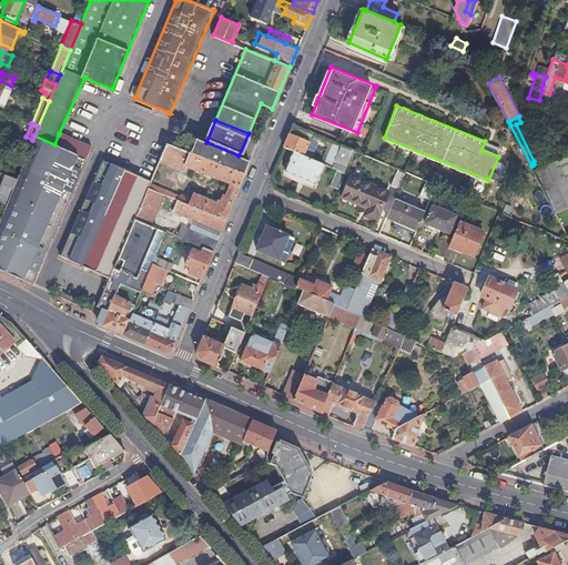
[(288,133),(283,145),(293,150),(324,162),(336,168),(344,170),(354,149),(293,123),(288,133)]
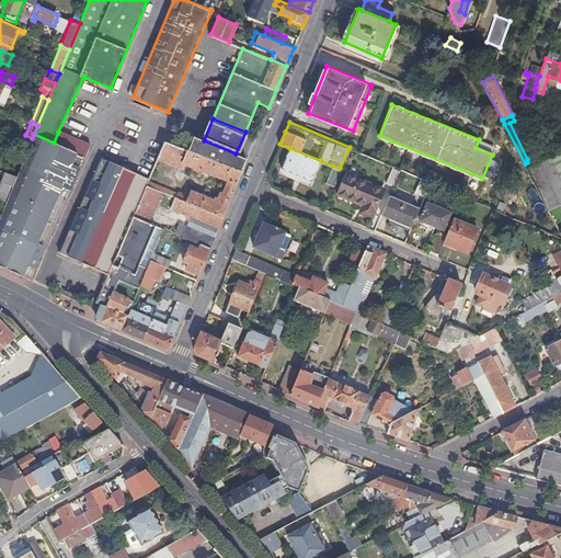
[(54,143),(86,157),(90,146),(58,132),(54,143)]
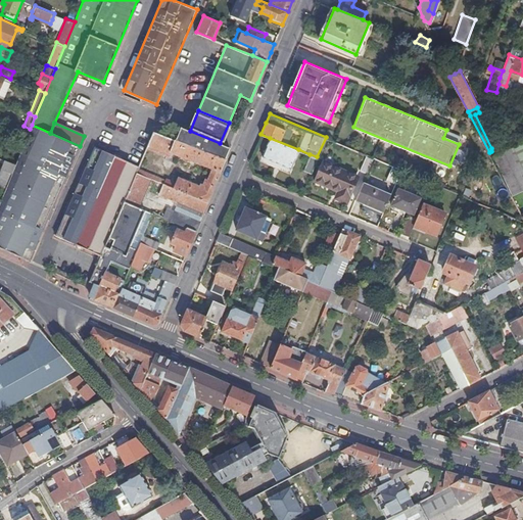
[(50,133),(32,125),(30,129),(26,140),(15,163),(6,187),(0,200),(0,246),(30,261),(80,146),(50,133)]
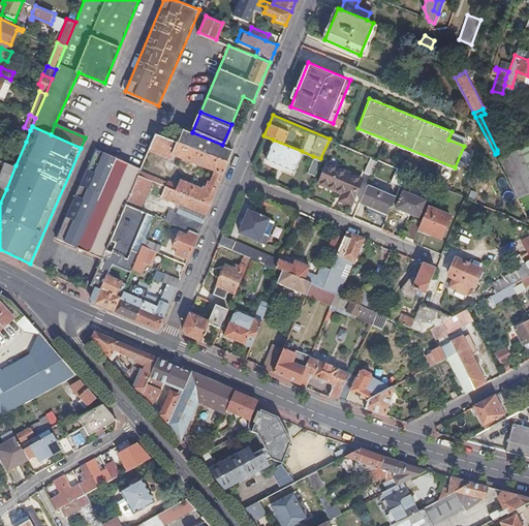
[(227,161),(232,149),(222,145),(192,132),(183,128),(177,142),(227,161)]
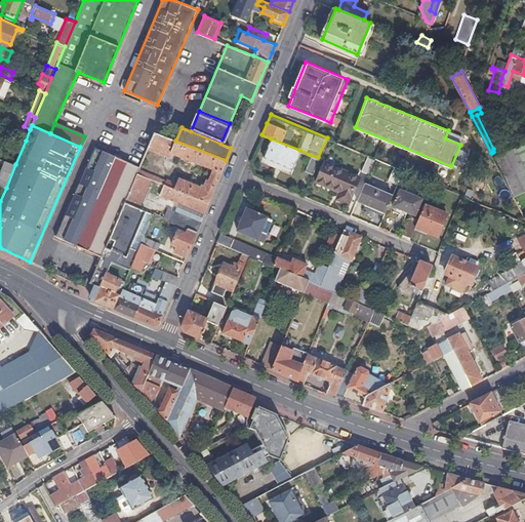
[(218,178),(226,160),(175,141),(154,132),(148,148),(168,156),(170,152),(213,167),(210,174),(218,178)]
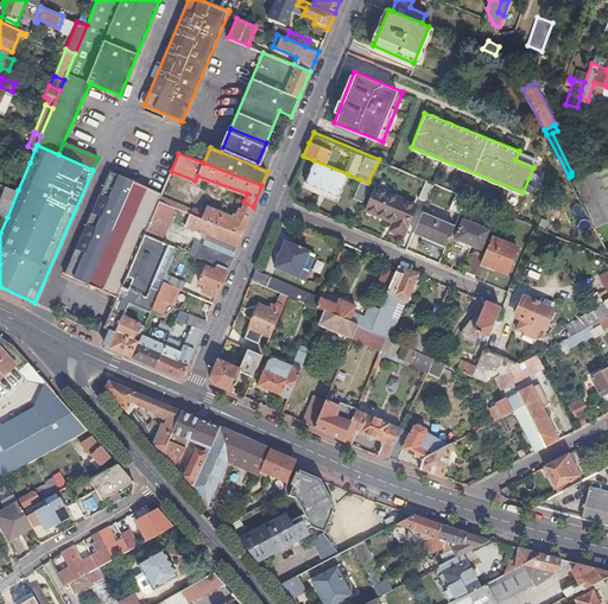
[(347,173),(314,160),(305,180),(337,195),(347,173)]
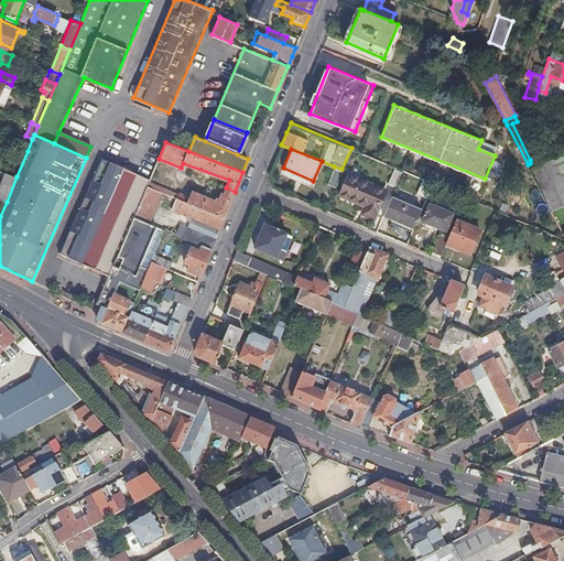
[(531,172),(551,209),(563,203),(563,150),(529,168),(530,169),(531,172)]
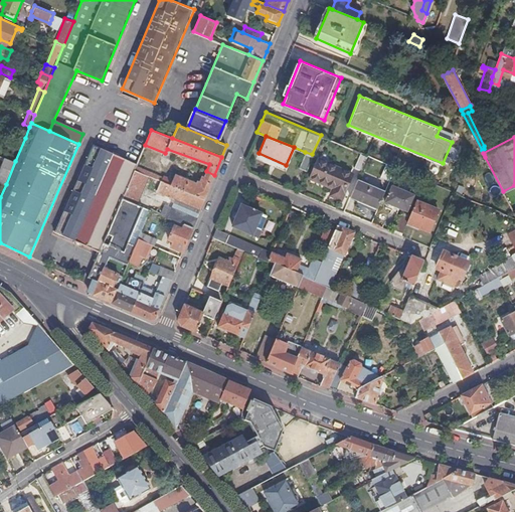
[(134,169),(137,163),(94,145),(55,230),(93,247),(99,250),(103,241),(122,197),(134,169)]
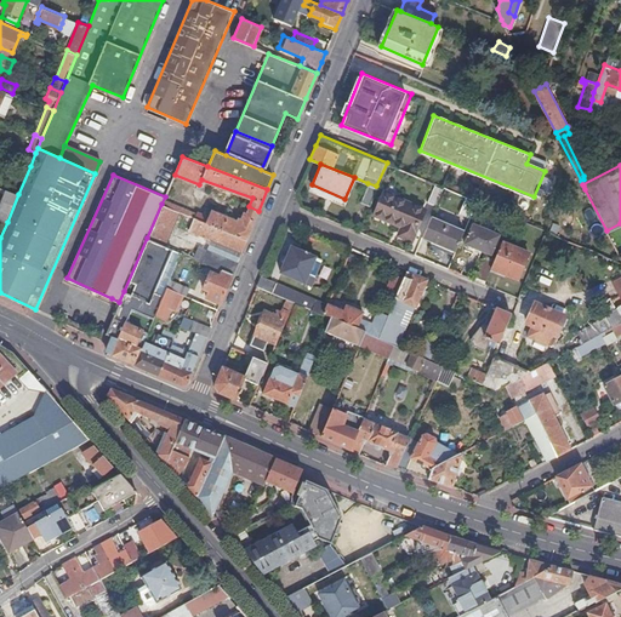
[(427,200),(436,204),(443,187),(427,180),(420,194),(428,198),(427,200)]
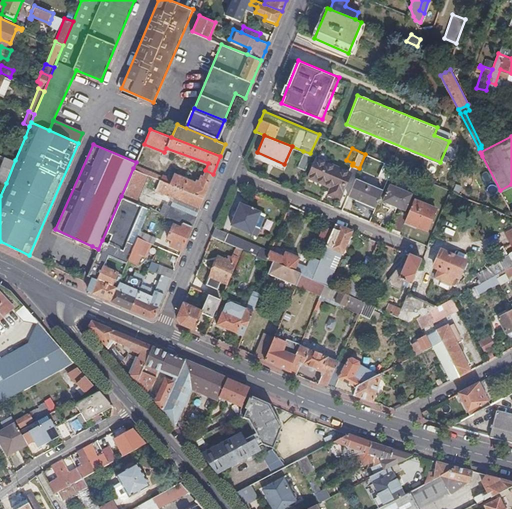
[(297,165),(304,168),(310,154),(310,153),(303,151),(297,165)]
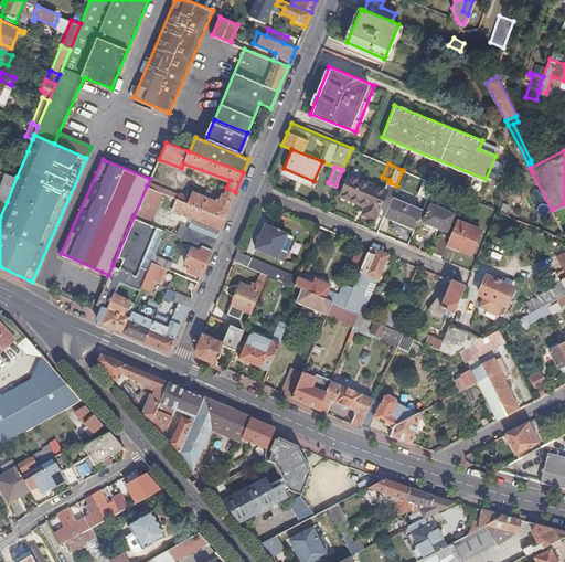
[(0,190),(2,191),(0,194),(0,199),(7,202),(17,177),(6,172),(0,184),(0,190)]
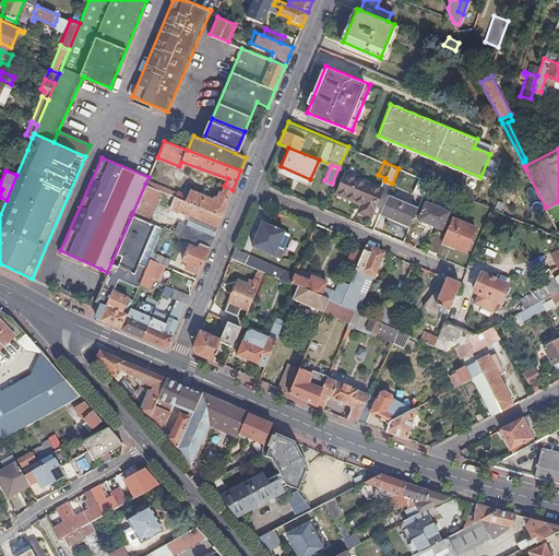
[(335,191),(341,193),(348,174),(348,173),(344,170),(335,191)]
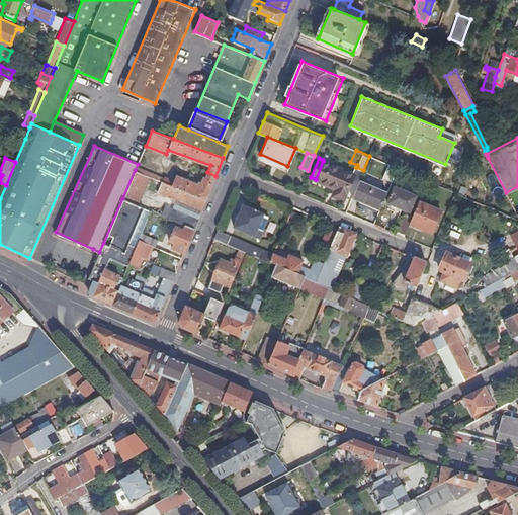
[(323,161),(316,179),(335,187),(332,194),(342,199),(353,174),(323,161)]
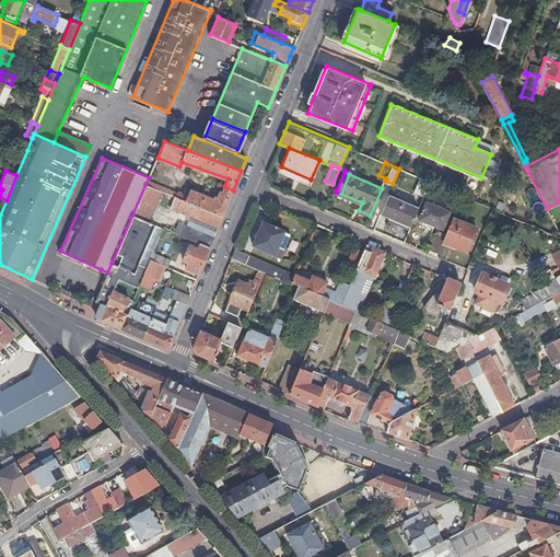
[(161,190),(146,184),(132,215),(148,220),(161,190)]
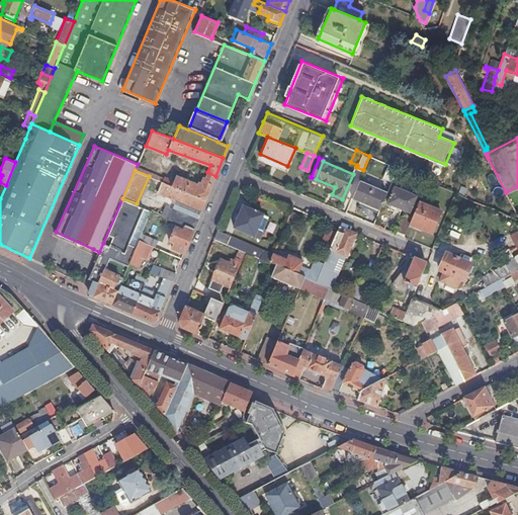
[(212,182),(216,176),(207,172),(204,179),(212,182)]
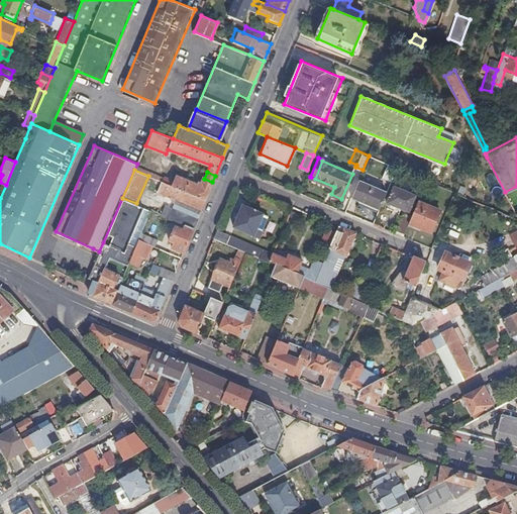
[(205,199),(212,182),(204,179),(202,183),(198,181),(197,183),(176,174),(172,185),(205,199)]
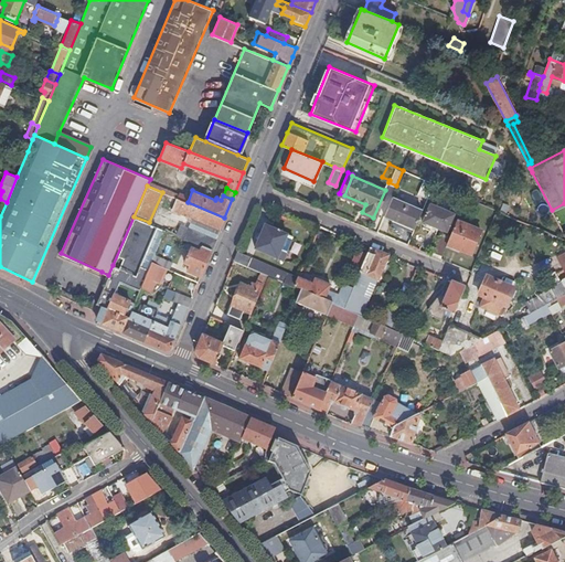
[(392,197),(384,215),(414,229),(422,210),(392,197)]
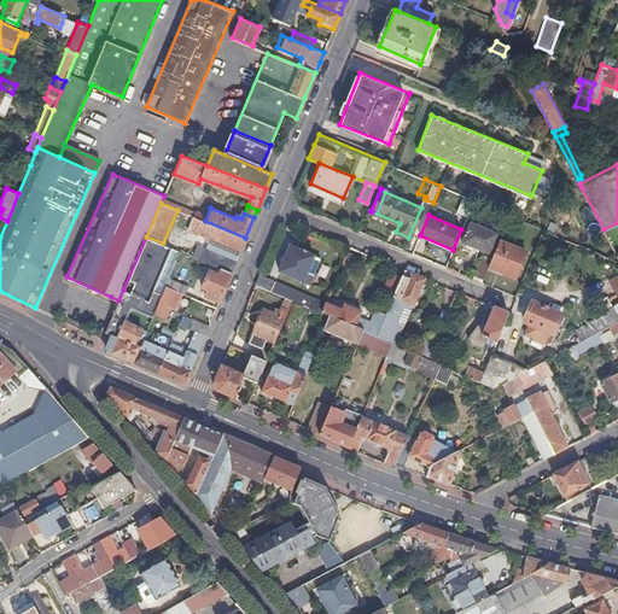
[(240,250),(245,238),(205,221),(193,216),(188,229),(211,238),(240,250)]
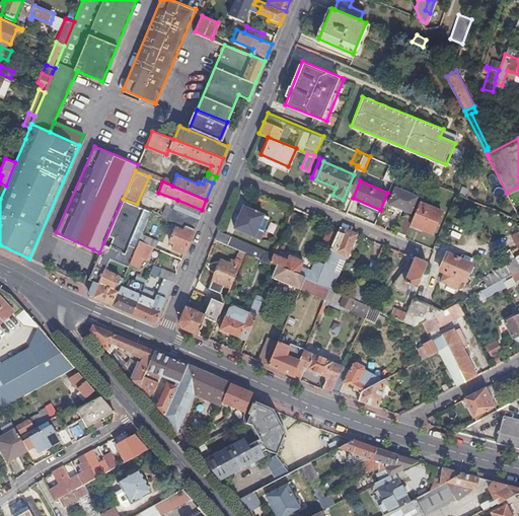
[(410,212),(417,196),(394,187),(387,203),(410,212)]
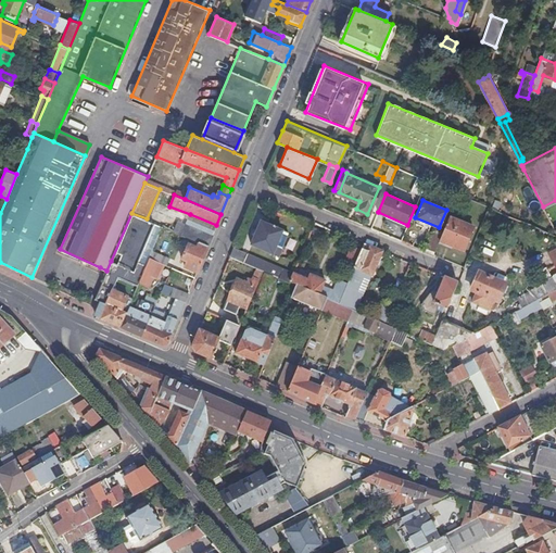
[(147,218),(131,213),(111,261),(126,267),(129,260),(135,249),(144,253),(150,256),(152,250),(162,225),(147,218)]
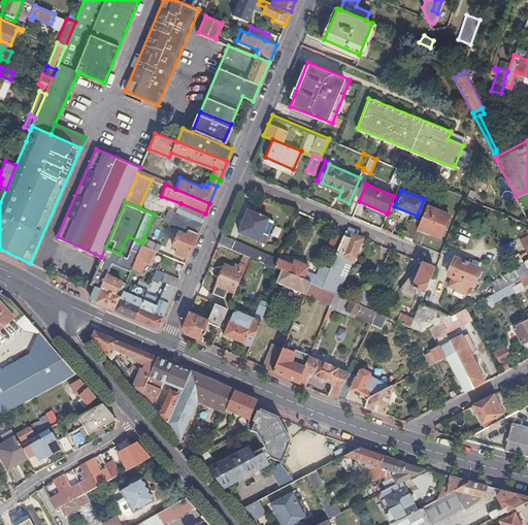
[(203,218),(205,214),(180,203),(176,211),(202,222),(203,218)]
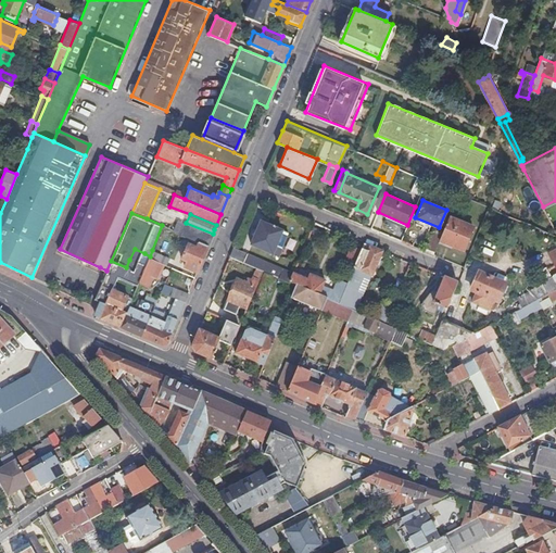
[(440,237),(440,239),(464,249),(472,225),(450,216),(440,237)]
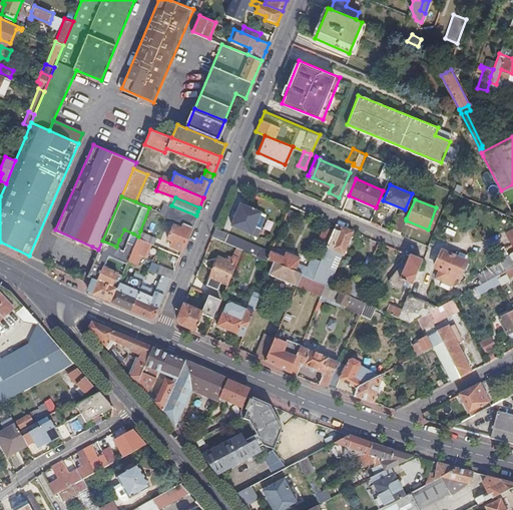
[(258,219),(261,211),(240,202),(231,224),(258,235),(261,226),(255,223),(258,219)]
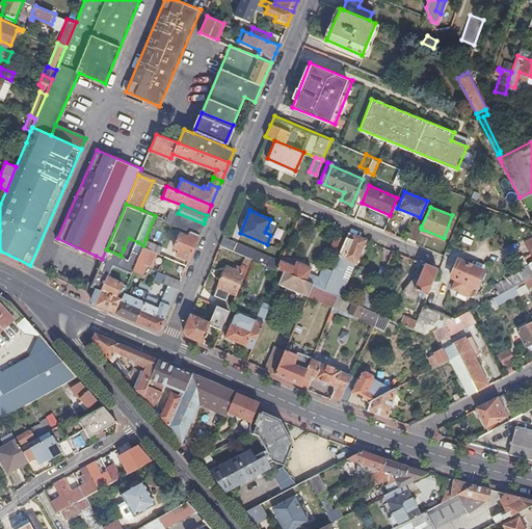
[(156,211),(155,215),(169,221),(171,217),(156,211)]
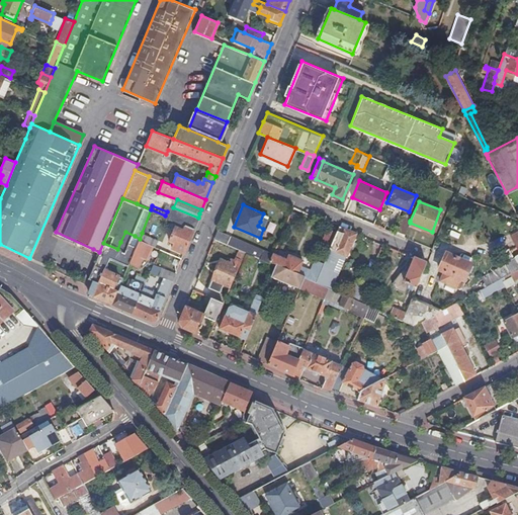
[(193,228),(198,218),(173,207),(169,218),(185,224),(193,228)]
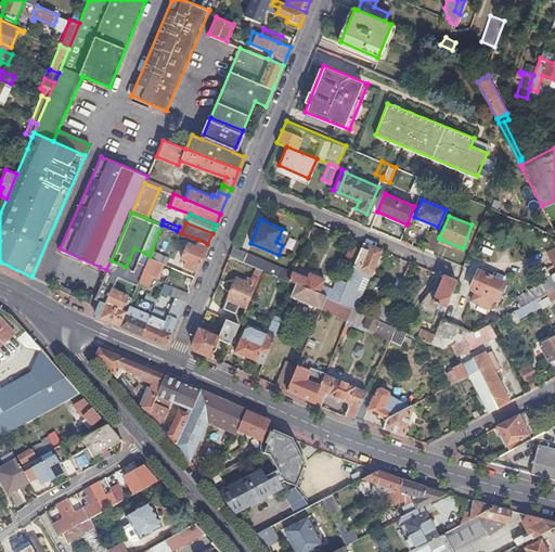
[(287,231),(282,229),(279,238),(284,240),(287,231)]
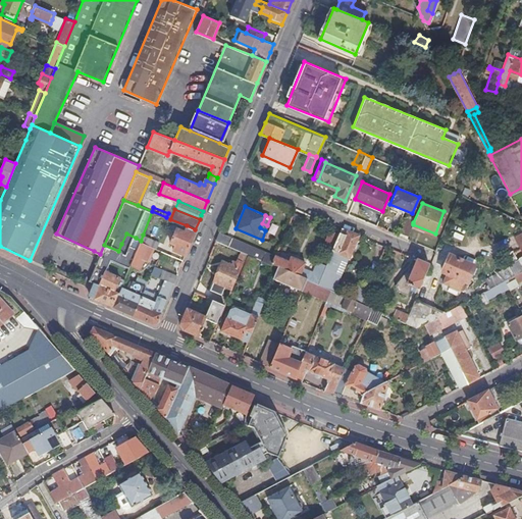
[(399,234),(407,238),(413,224),(413,222),(405,219),(399,234)]
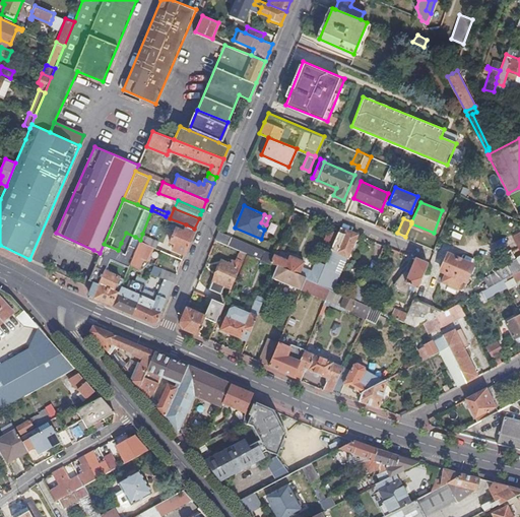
[(189,241),(194,229),(186,224),(184,230),(176,227),(170,241),(175,243),(173,248),(184,253),(189,241)]
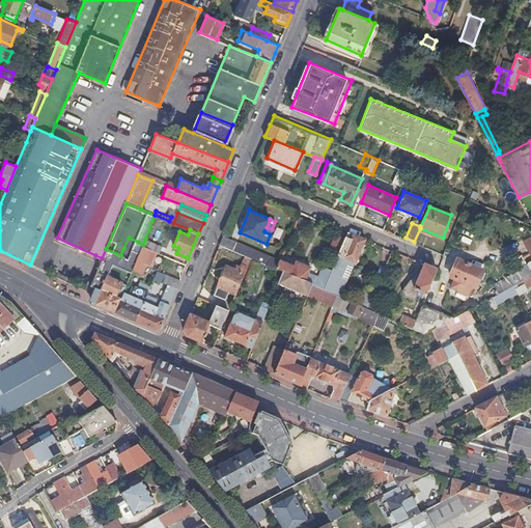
[(333,268),(332,270),(324,288),(336,294),(339,295),(345,279),(340,277),(346,262),(352,265),(353,260),(355,261),(356,261),(365,238),(348,230),(345,237),(333,268)]
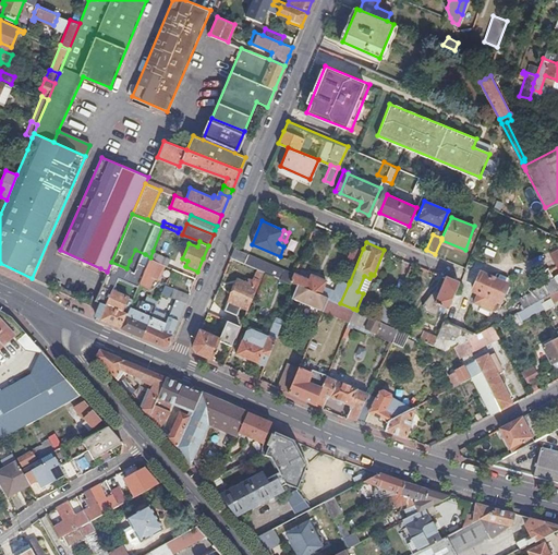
[(346,279),(350,281),(363,249),(354,244),(347,262),(352,264),(346,279)]
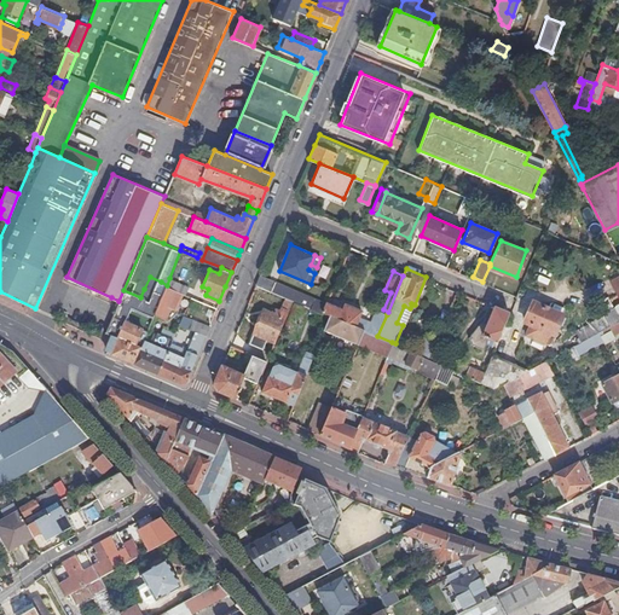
[(260,274),(256,284),(285,296),(293,299),(305,303),(322,312),(325,303),(316,299),(260,274)]
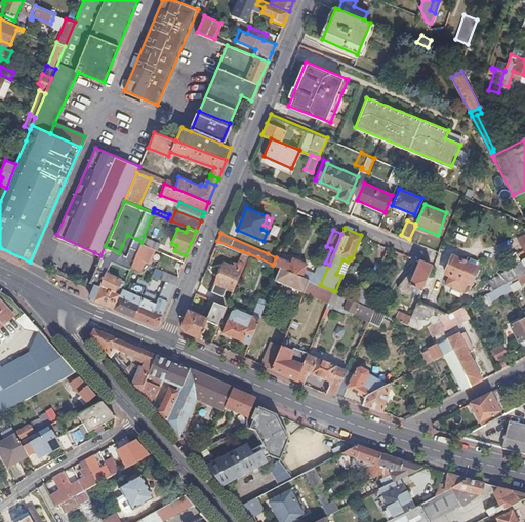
[(142,242),(156,248),(159,242),(144,236),(142,242)]
